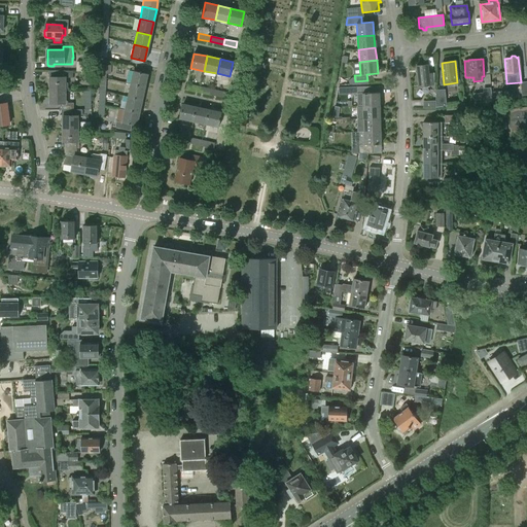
[(76,71),(89,72),(90,62),(76,62),(76,71)]
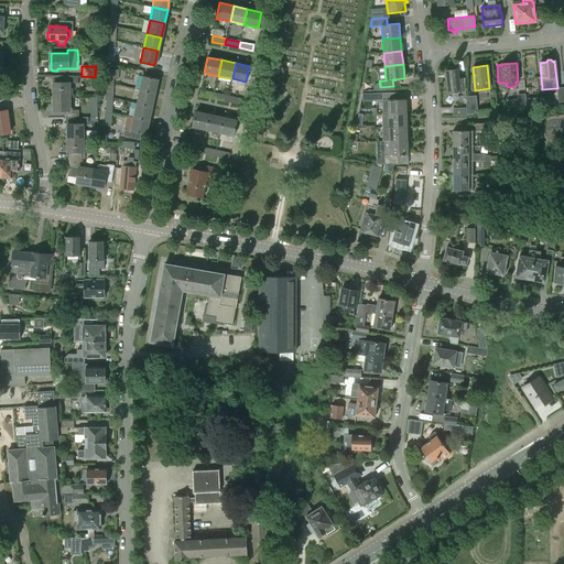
[(108,69),(107,84),(114,84),(114,79),(119,79),(119,71),(108,69)]
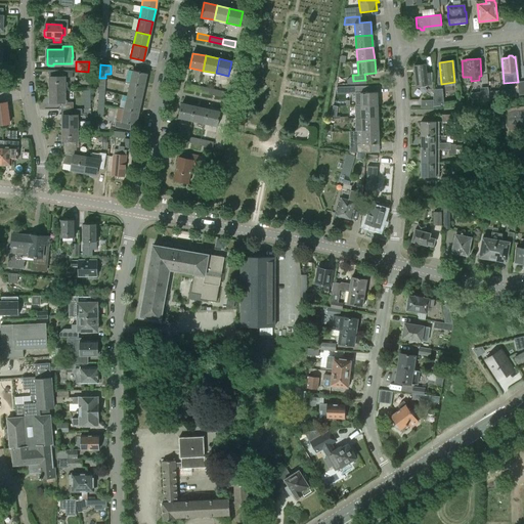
[(413,66),(416,86),(431,84),(431,73),(426,73),(425,64),(413,66)]
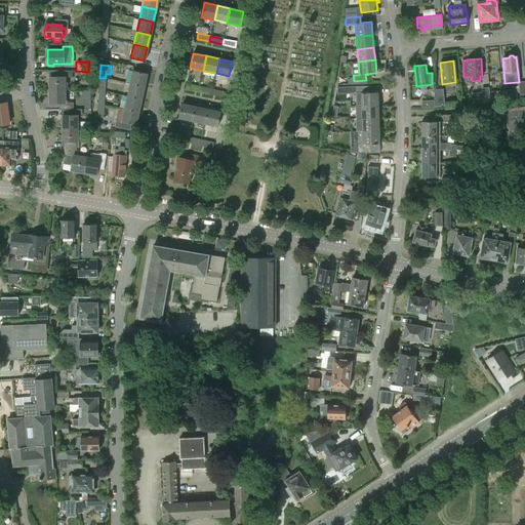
[(48,77),(48,90),(67,89),(67,83),(65,83),(65,71),(48,71),(48,77)]
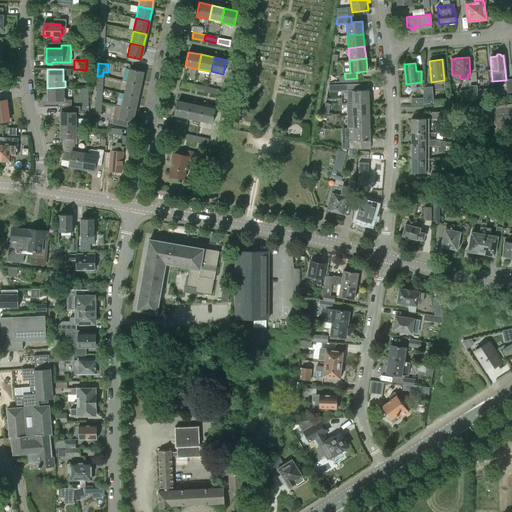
[(129,69),(127,81),(141,85),(144,72),(129,69)]
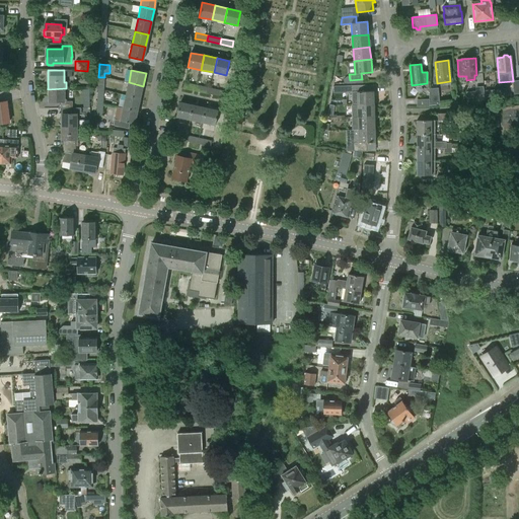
[(226,81),(224,91),(231,92),(233,83),(226,81)]
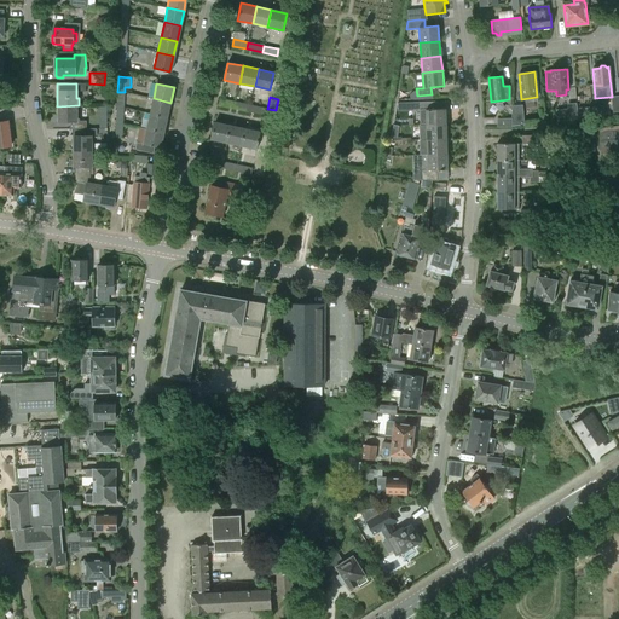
[(154,98),(150,114),(167,117),(171,103),(154,98)]
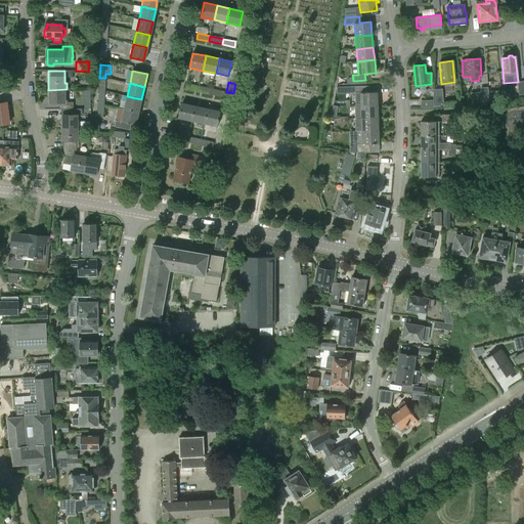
[(185,89),(198,92),(200,86),(186,84),(185,89)]
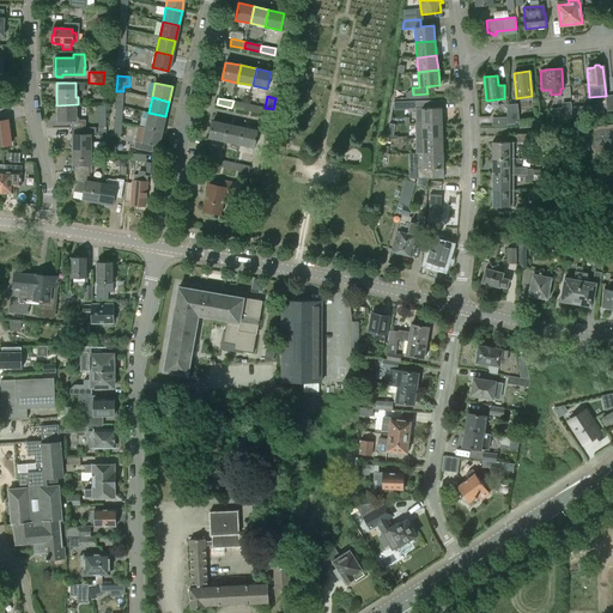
[(231,108),(247,111),(248,104),(234,101),(231,108)]
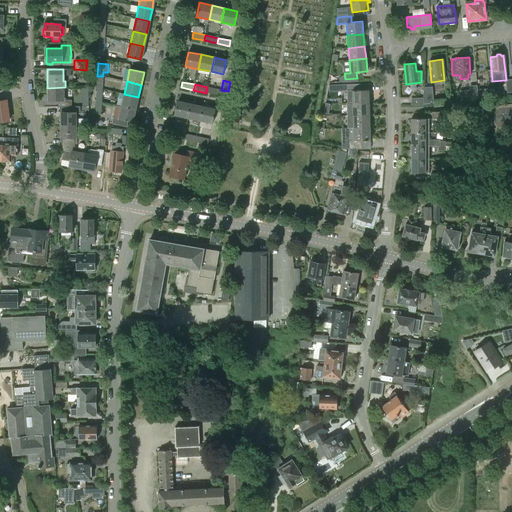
[(347,104),(353,103),(369,103),(369,90),(358,90),(358,84),(341,85),(341,91),(347,91),(347,104)]
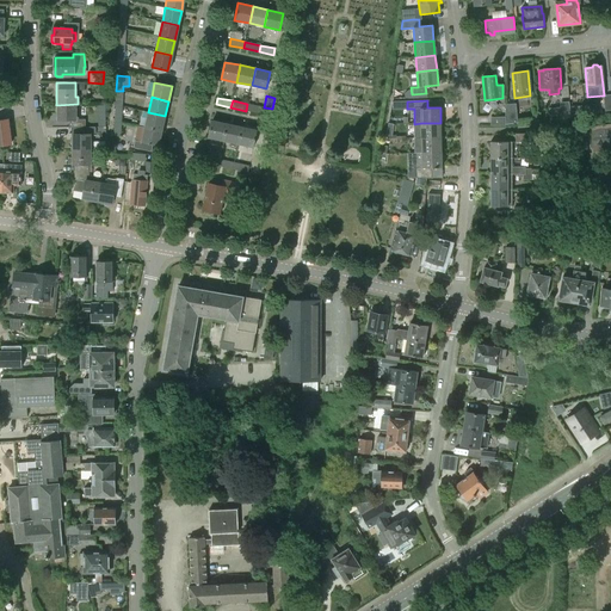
[(549,119),(571,117),(569,106),(569,102),(560,103),(560,107),(548,109),(549,119)]
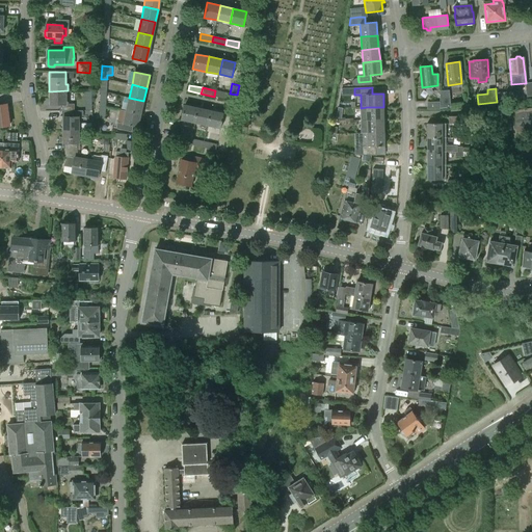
[(61,105),(61,111),(74,110),(74,104),(65,104),(65,99),(68,99),(68,90),(49,91),(49,104),(50,104),(50,105),(61,105)]
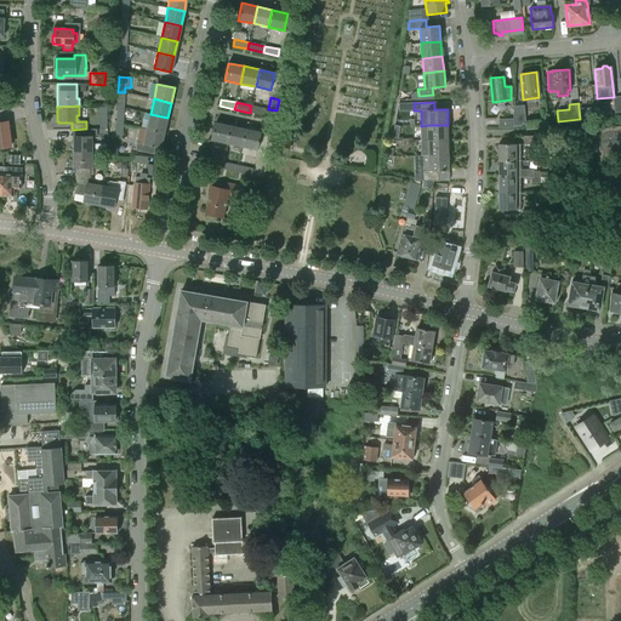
[(251,106),(250,113),(265,115),(267,109),(251,106)]
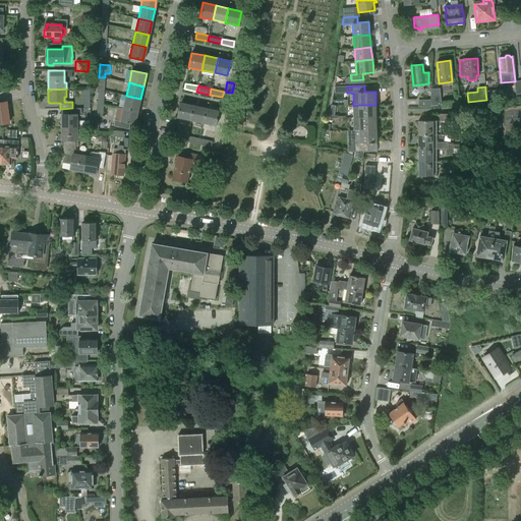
[(430,90),(430,100),(430,106),(442,105),(440,89),(430,90)]
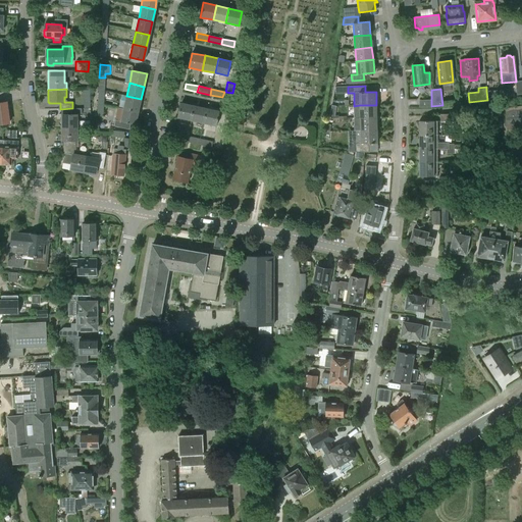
[(126,96),(123,109),(139,112),(141,99),(126,96)]
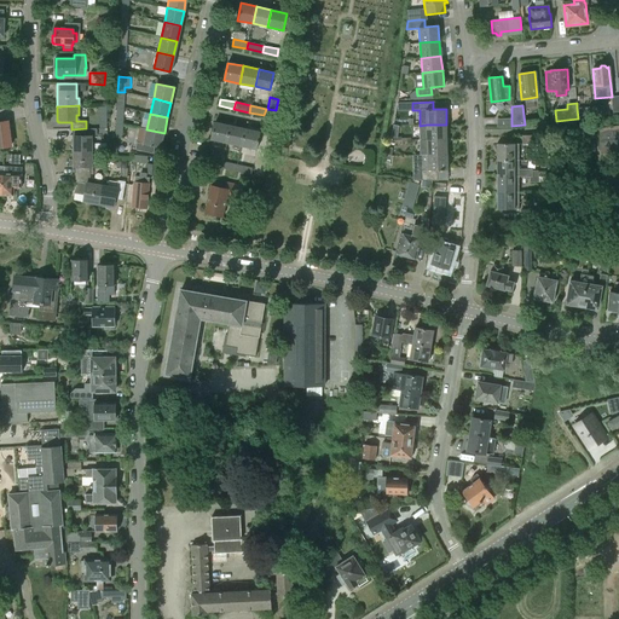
[(0,146),(11,146),(7,121),(0,121),(0,146)]
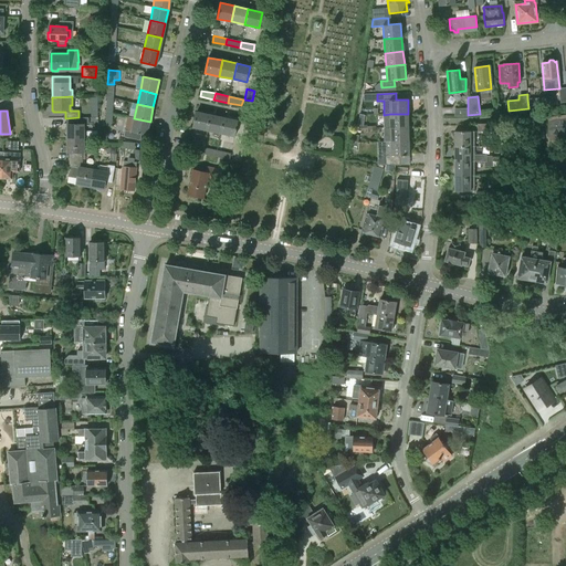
[(194,127),(207,130),(210,115),(197,112),(194,127)]
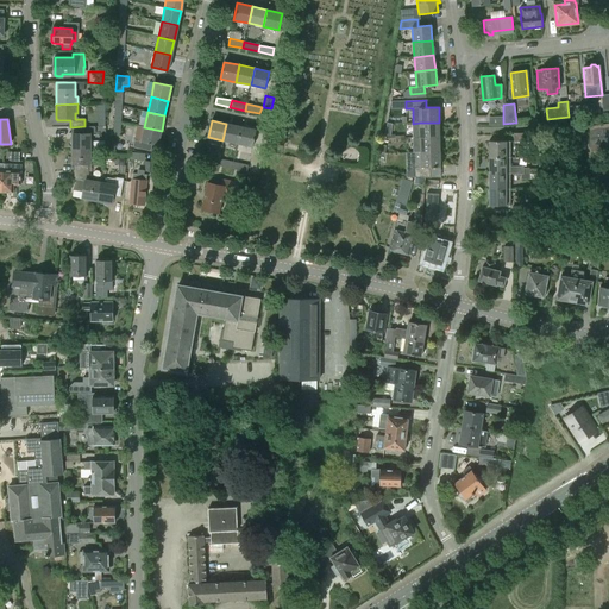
[(439,123),(420,123),(420,137),(439,137),(439,123)]
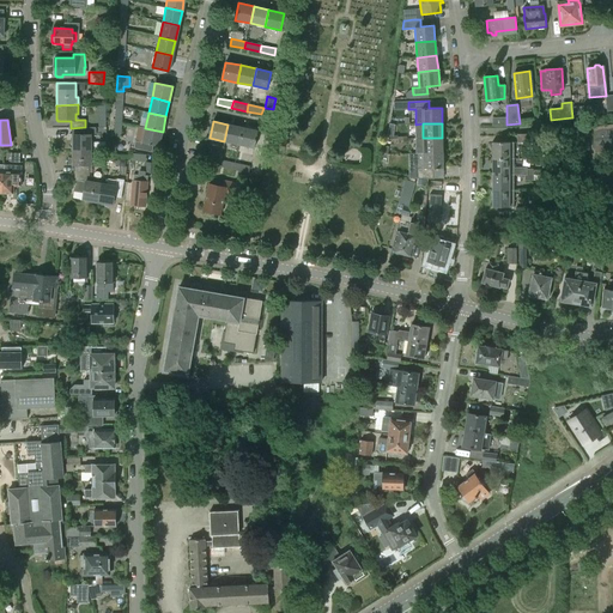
[(224,141),(240,145),(243,128),(228,125),(224,141)]
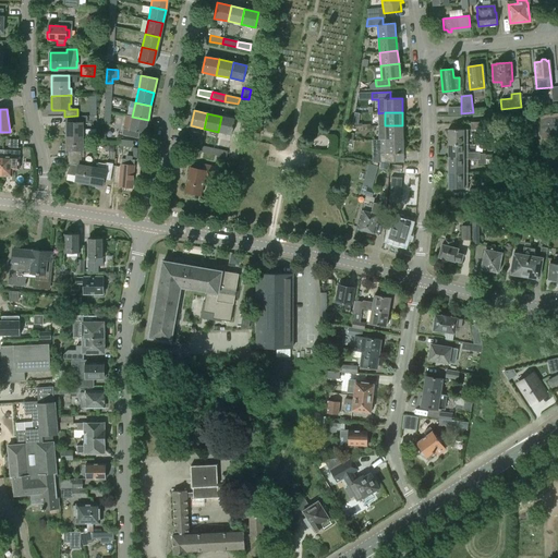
[(557,113),(540,116),(543,137),(548,137),(552,137),(552,136),(557,135),(557,113)]
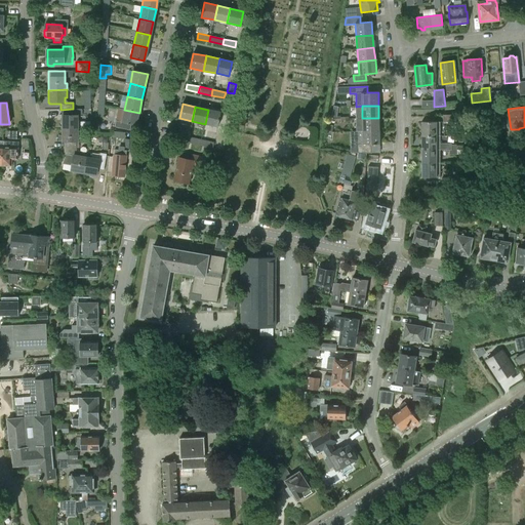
[(61,116),(61,129),(80,129),(80,122),(78,122),(78,116),(73,116),(73,109),(61,110),(61,116)]
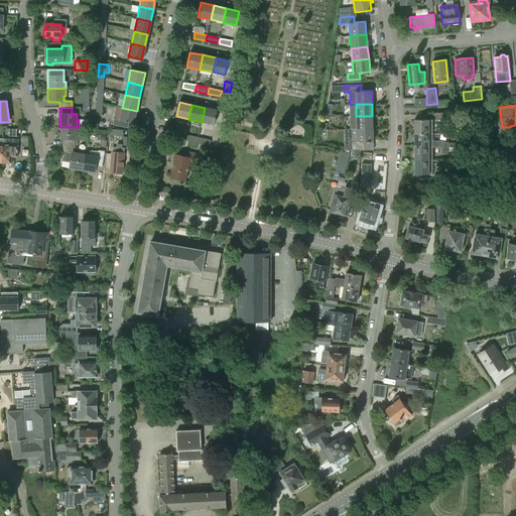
[(137,111),(122,108),(120,120),(114,118),(113,125),(128,128),(129,122),(134,123),(137,111)]
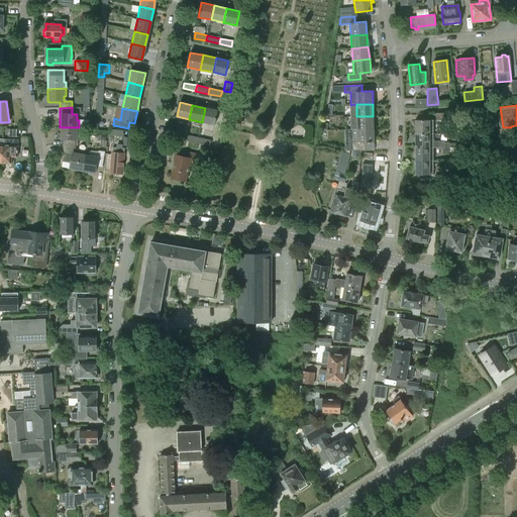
[(205,108),(202,122),(214,124),(217,110),(205,108)]
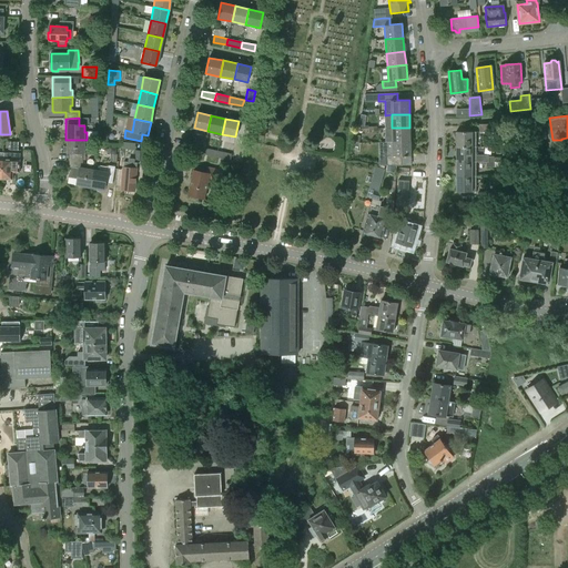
[(257,134),(264,135),(267,121),(261,119),(257,134)]
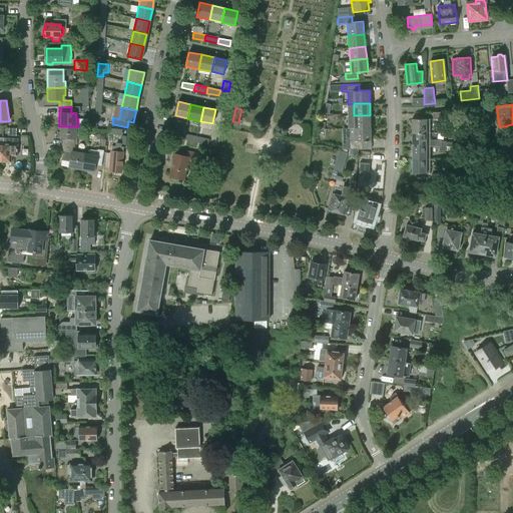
[(370,115),(354,115),(354,127),(371,127),(370,115)]
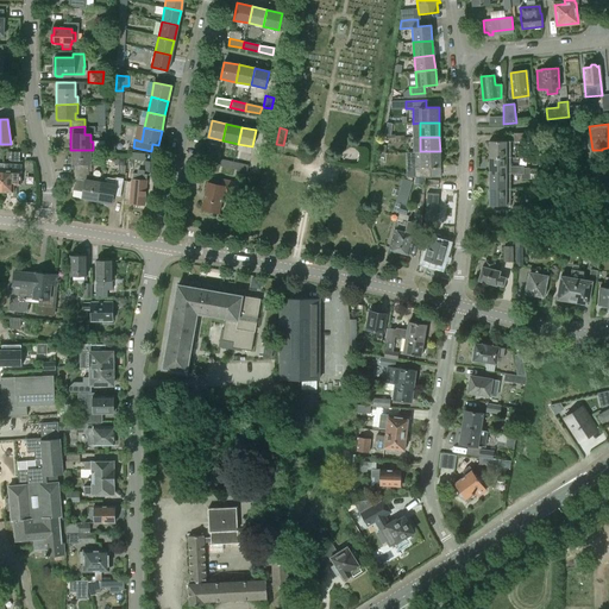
[(489,142),(489,157),(510,157),(510,142),(489,142)]
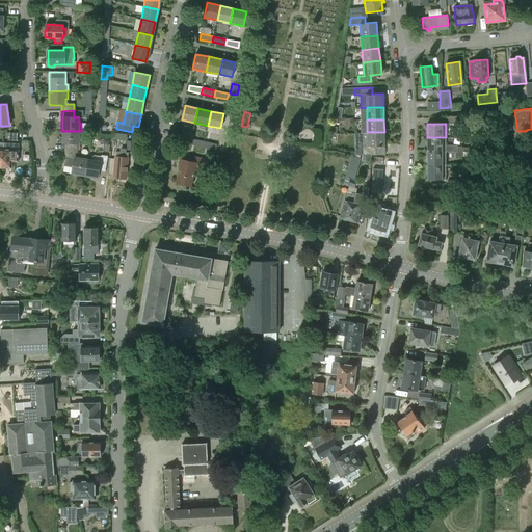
[(65,143),(65,151),(77,150),(77,143),(79,143),(79,138),(81,137),(81,131),(61,131),(61,137),(59,137),(59,142),(62,142),(62,143),(65,143)]
